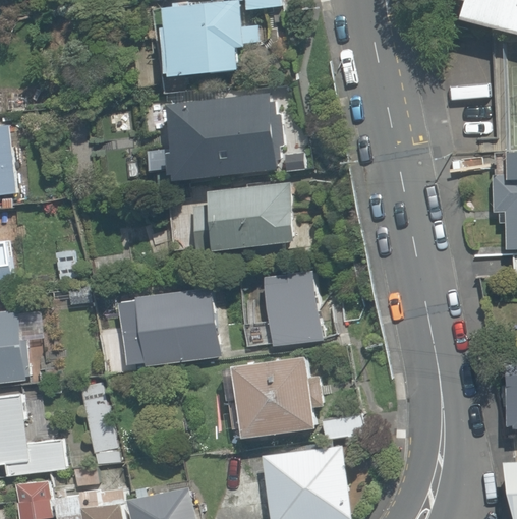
[(254,23),(238,25),(233,0),(194,0),(162,5),(173,78),(235,69),(231,43),(256,39),(254,23)]
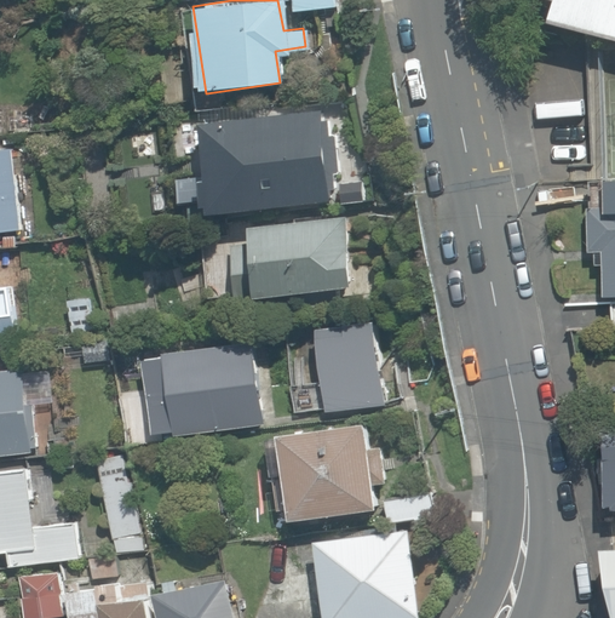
[(287,0),(289,11),(338,5),(337,0),(287,0)]
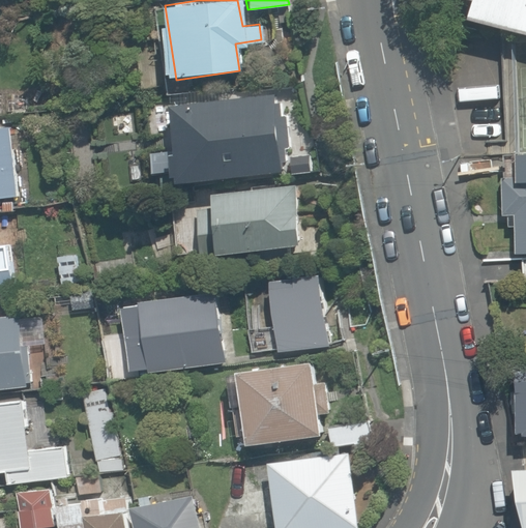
[(476,2),(471,21),(525,35),(525,0),(469,0),(476,2)]
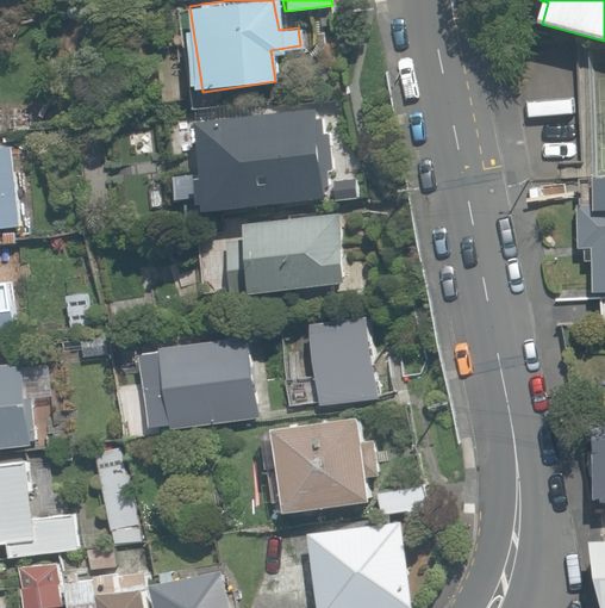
[(315,104),(198,121),(211,217),(328,200),(315,104)]
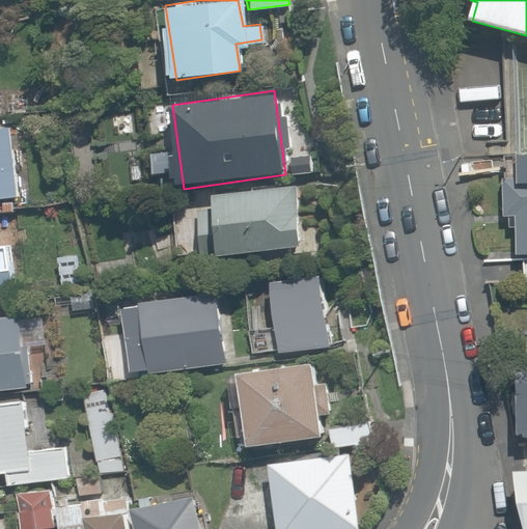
[(0,195),(14,194),(7,126),(0,126),(0,195)]
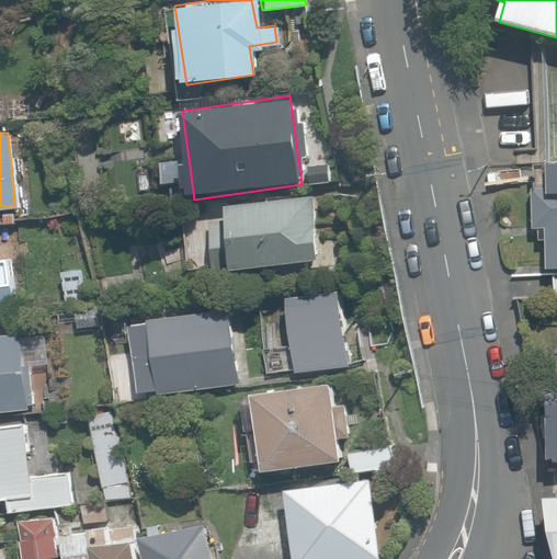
[(219,203),(222,218),(205,220),(211,265),(227,263),(228,271),(315,260),(306,191),(219,203)]
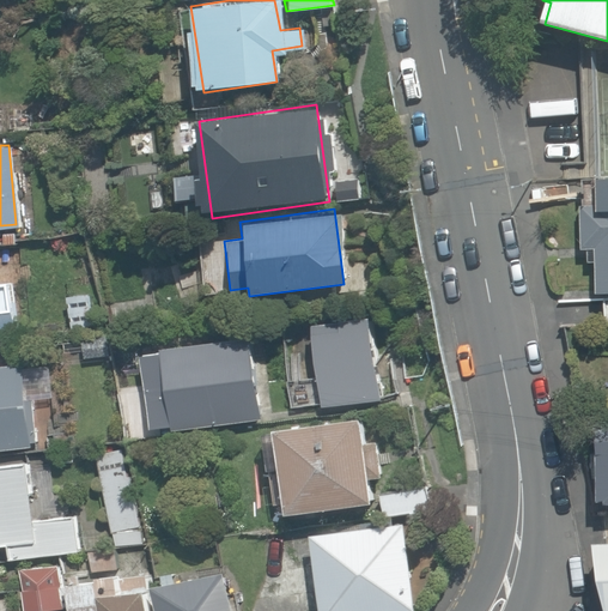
[(607,215),(594,216),(596,291),(607,290),(607,215)]
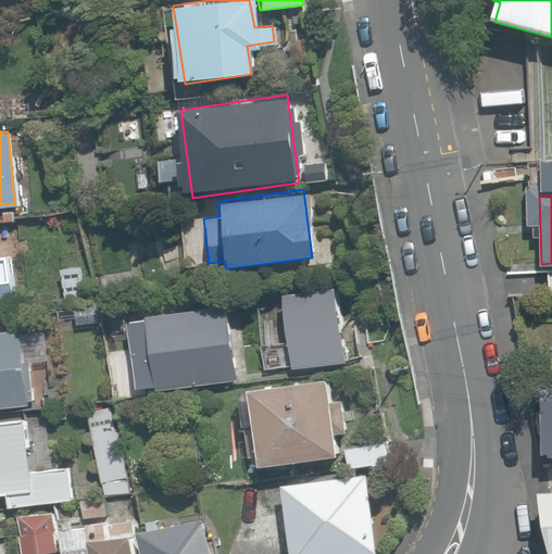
[(0,306),(16,304),(11,255),(0,256),(0,306)]
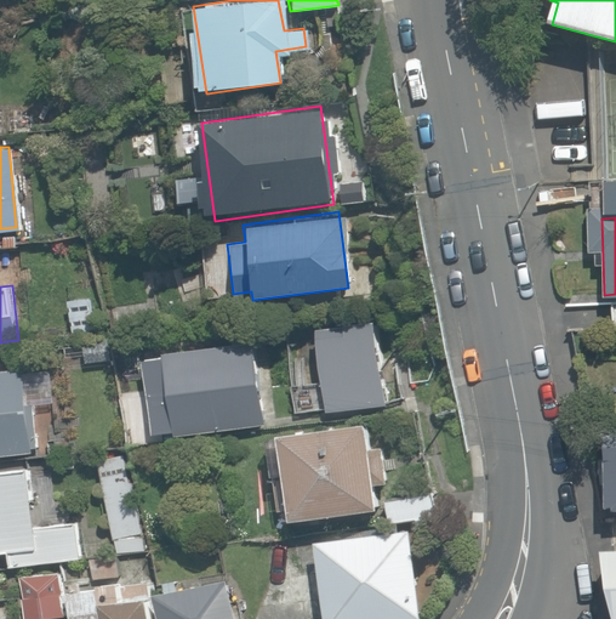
[(78,339),(83,365),(107,362),(102,334),(78,339)]
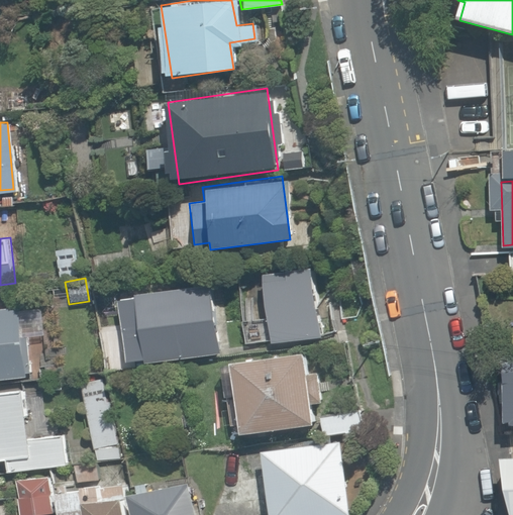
[(213,283),(116,298),(125,359),(222,345),(213,283)]
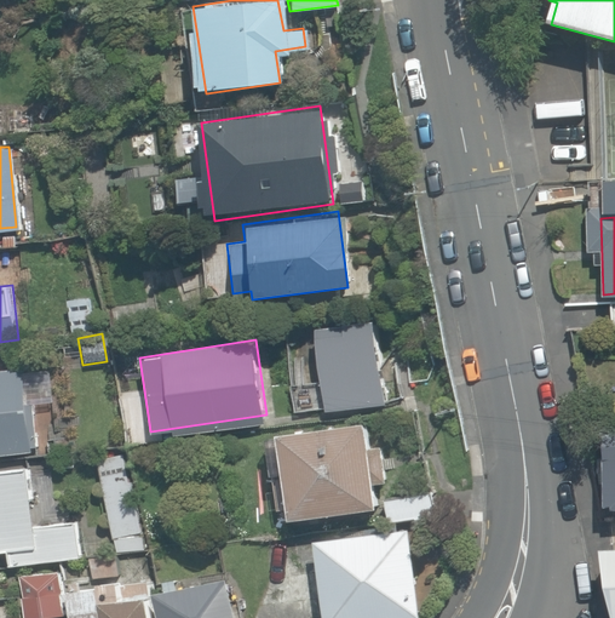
[(0,451),(24,448),(16,365),(0,366),(0,451)]
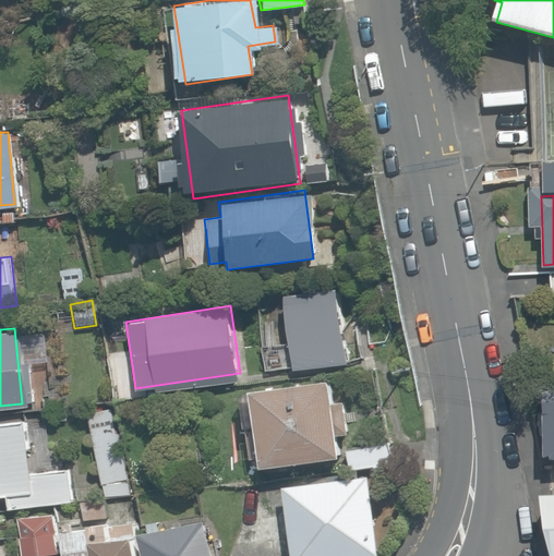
[(250,393),(255,433),(247,435),(250,459),(259,458),(260,471),(335,461),(324,383),(250,393)]
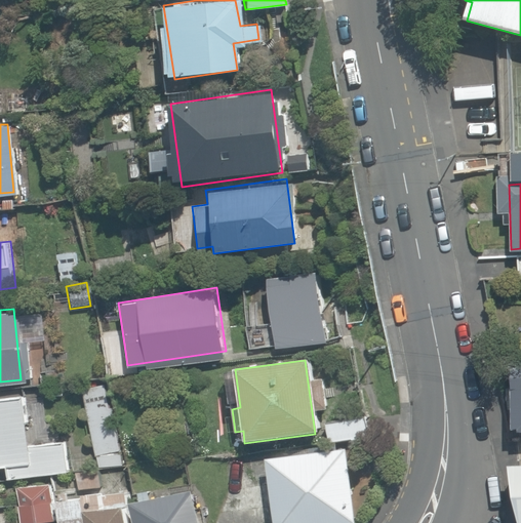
[(520,361),(512,361),(515,431),(520,430),(520,361)]
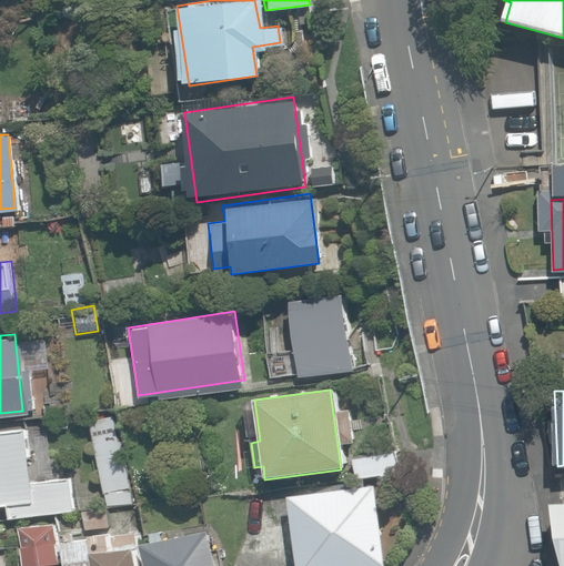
[(116,413),(84,418),(101,503),(132,496),(116,413)]
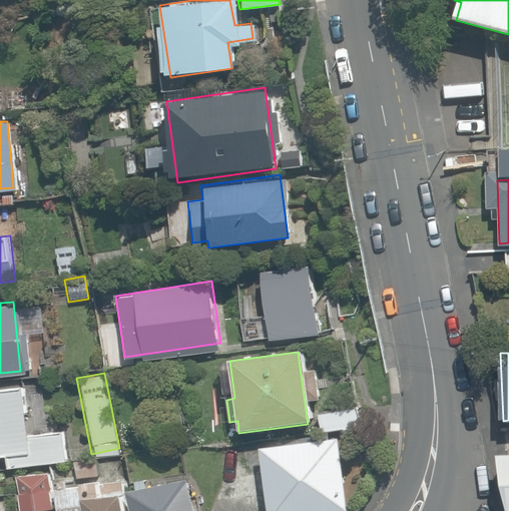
[(63,431),(22,436),(16,387),(0,388),(0,455),(6,455),(7,468),(66,461),(63,431)]
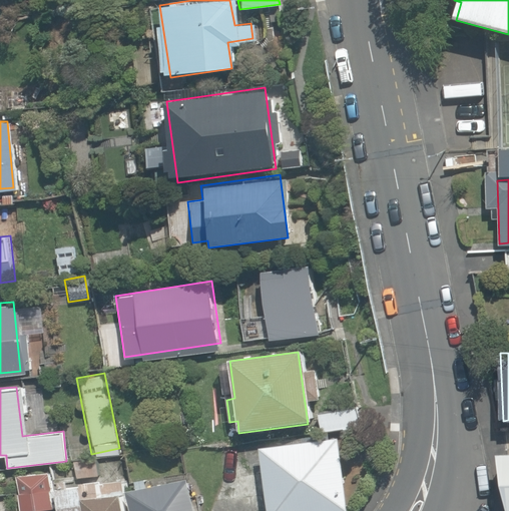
[(356,406),(317,412),(320,432),(359,427),(356,406)]
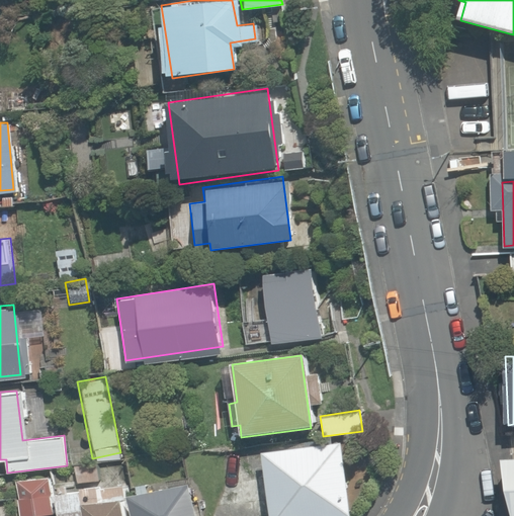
[(349,515),(341,442),(260,451),(267,515),(349,515)]
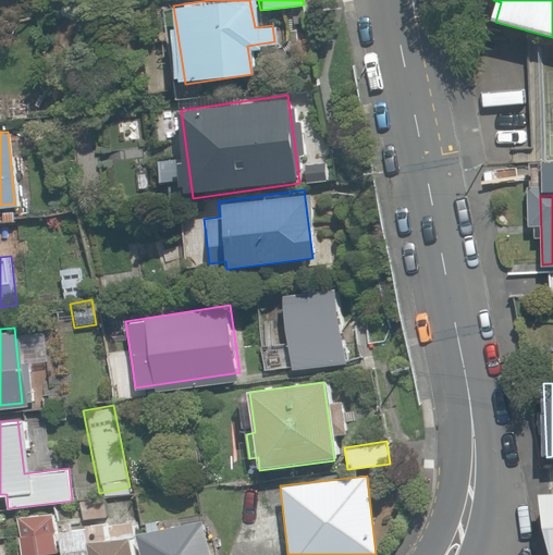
[(552,494),(543,495),(547,554),(552,554),(552,494)]
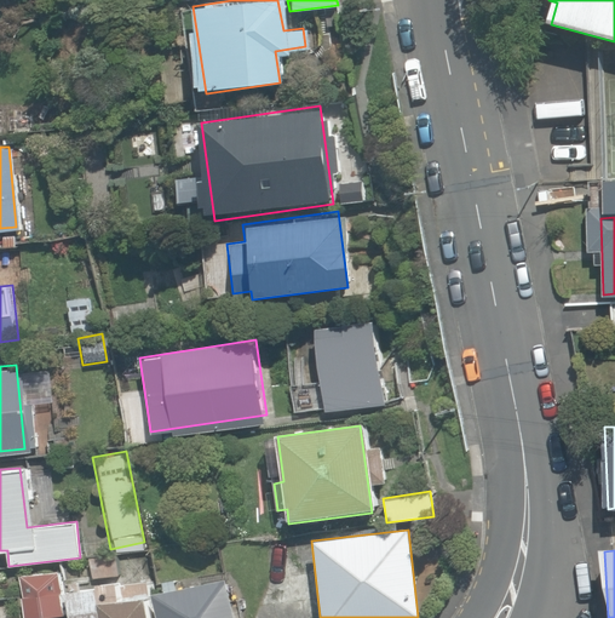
[(53,572),(21,576),(26,617),(58,613),(53,572)]
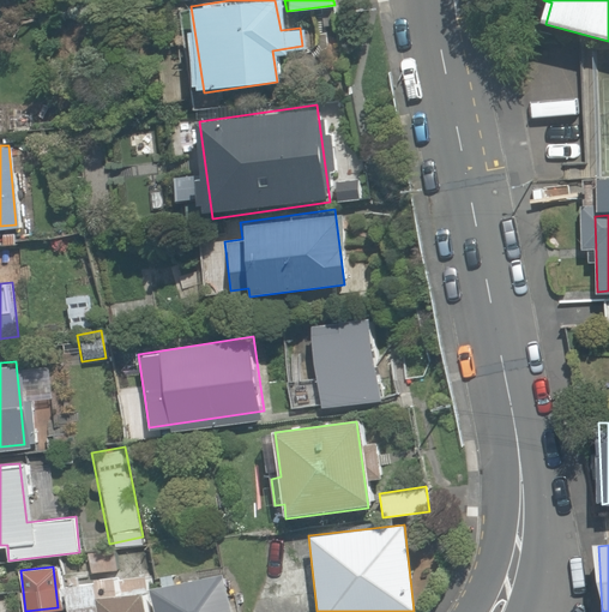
[(233,611),(225,567),(151,580),(157,611),(233,611)]
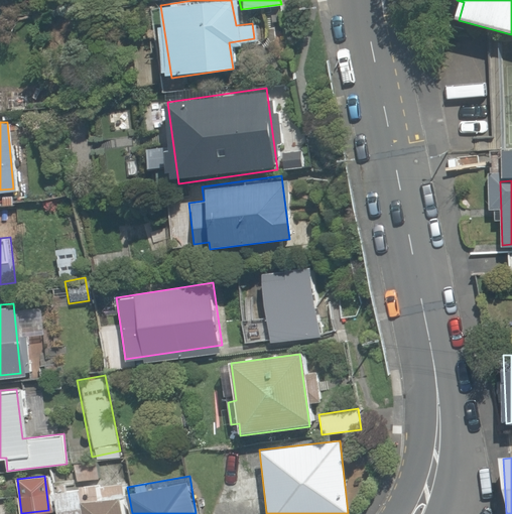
[(121,513),(119,497),(84,501),(86,513),(121,513)]
